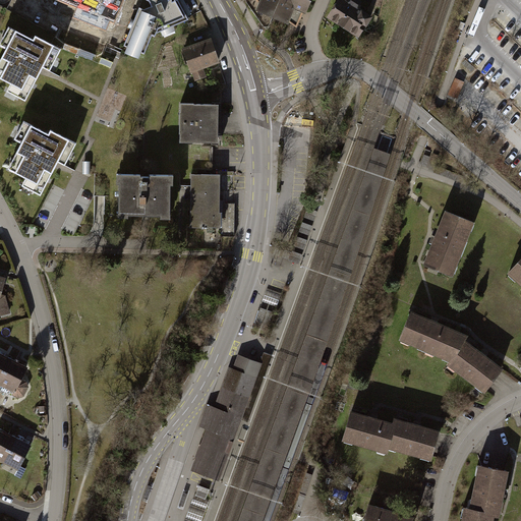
[(60,0),(77,7),(74,12),(108,26),(110,21),(113,22),(122,0),(60,0)]
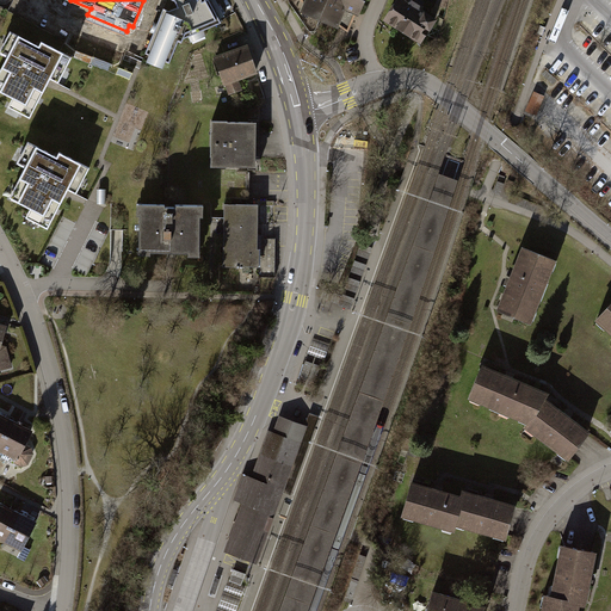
[(174,0),(177,5),(167,8),(162,7),(156,22),(153,20),(149,30),(153,32),(143,51),(148,54),(144,60),(162,67),(165,60),(168,62),(178,39),(181,42),(183,38),(187,36),(191,42),(207,35),(204,29),(223,22),(211,0),(174,0)]
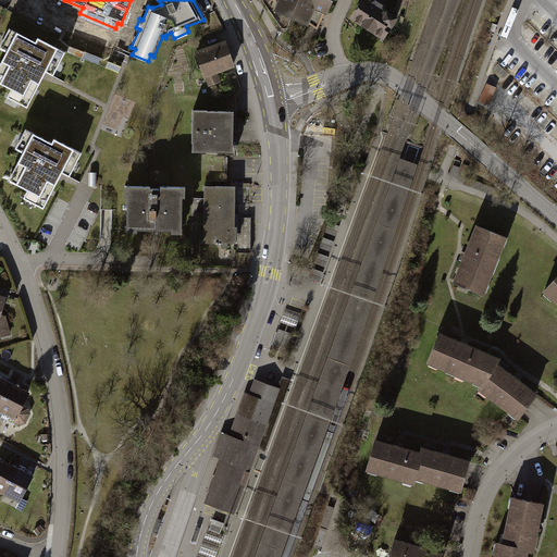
[(291,16),(297,0),(277,0),(274,10),(291,16)]
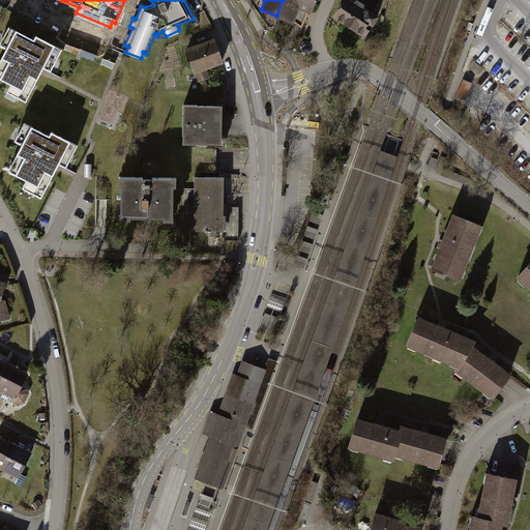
[(283,0),(276,16),(293,23),(294,21),(300,7),(308,11),(312,12),(316,0),(283,0)]
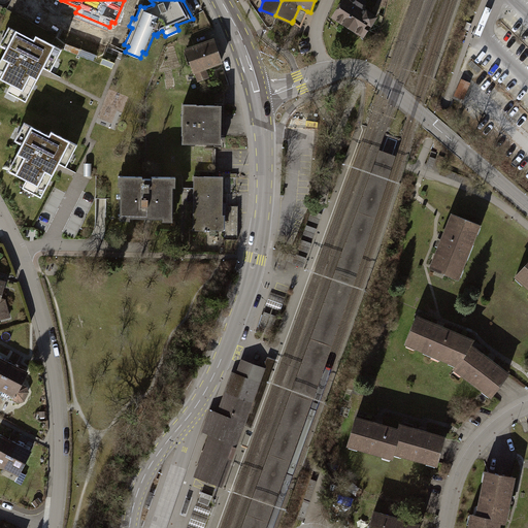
[(364,36),(381,11),(362,0),(340,0),(332,14),(364,36)]
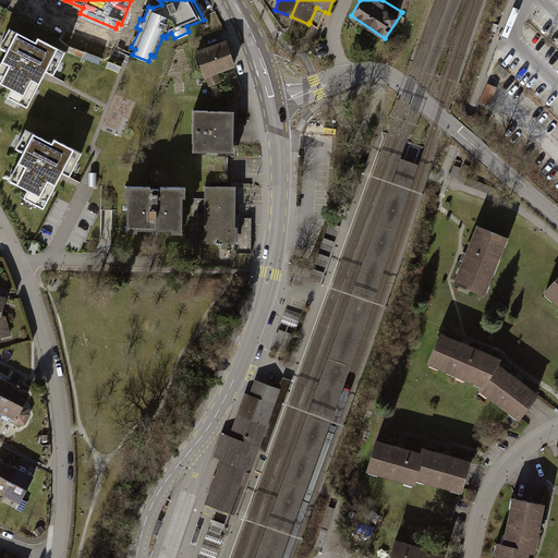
[(36,43),(10,28),(0,46),(0,48),(7,51),(0,64),(0,83),(12,89),(8,98),(27,108),(44,75),(46,72),(53,75),(65,52),(38,38),(36,43)]
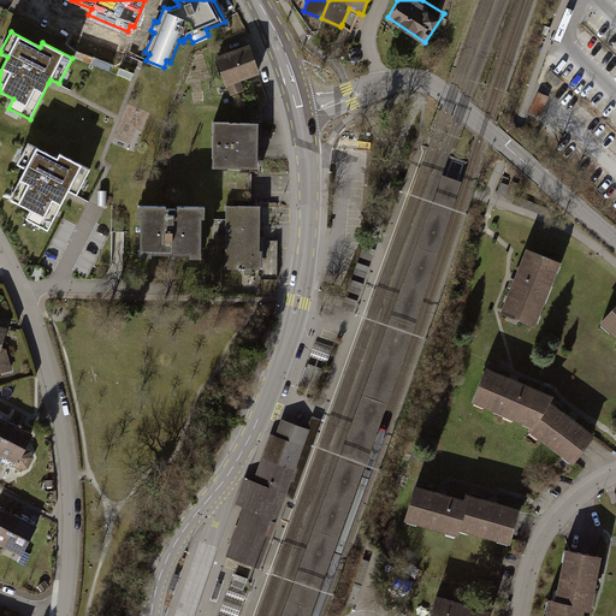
[(260,73),(249,43),(214,57),(225,86),(226,86),(231,95),(244,90),(241,80),(260,73)]
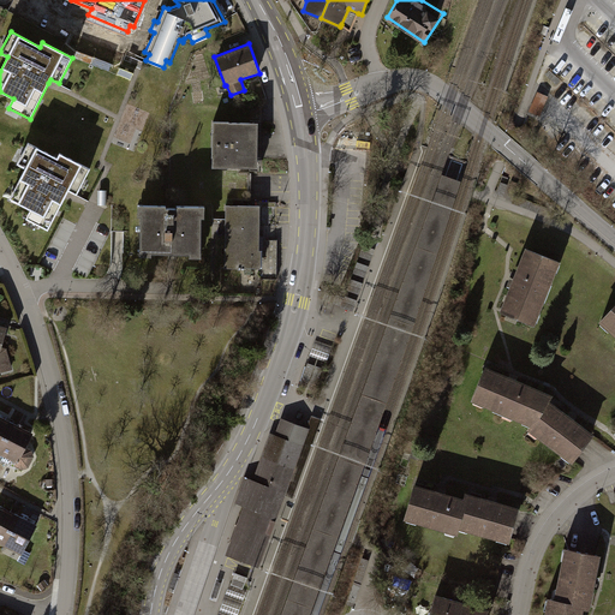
[(542,115),(550,95),(538,91),(530,111),(542,115)]
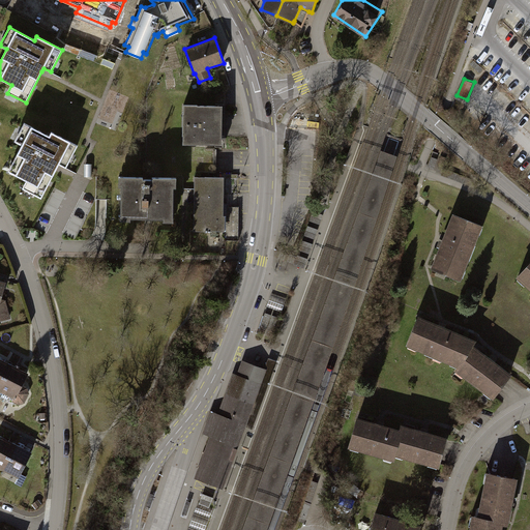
[(197,104),(183,104),(182,144),(196,144),(196,143),(215,143),(215,146),(224,146),(224,135),(222,135),(222,115),(224,115),(224,104),(215,104),(215,105),(197,105),(197,104)]
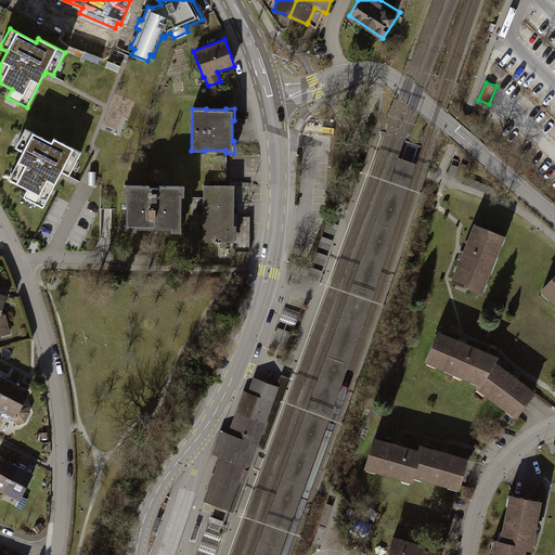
[(9,180),(28,190),(24,197),(43,207),(62,171),(69,176),(81,153),(54,139),(52,142),(26,129),(15,149),(23,152),(9,180)]
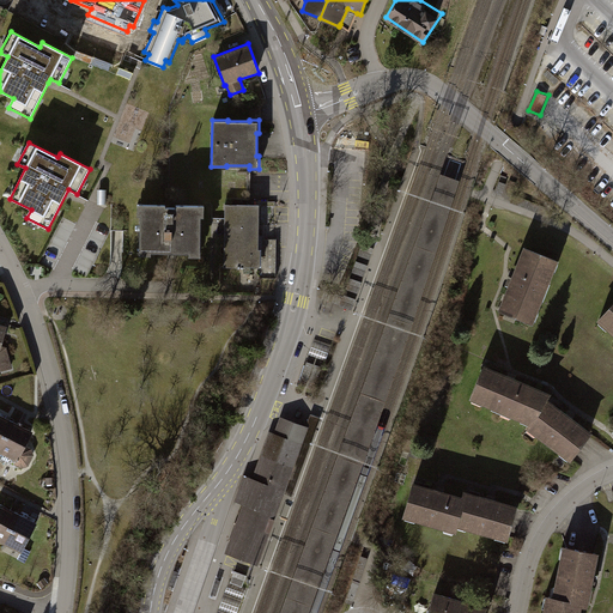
[(441,174),(279,612),(308,612),(364,461),(413,322),(460,181),(441,174)]
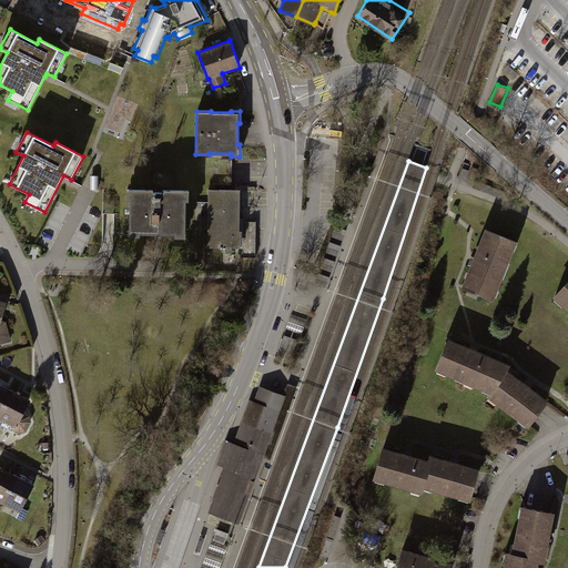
[(188,200),(188,189),(162,189),(162,191),(152,191),(152,189),(125,189),(125,199),(129,199),(129,231),(128,231),(128,236),(139,236),(139,233),(174,233),(174,236),(184,236),(184,200),(188,200)]
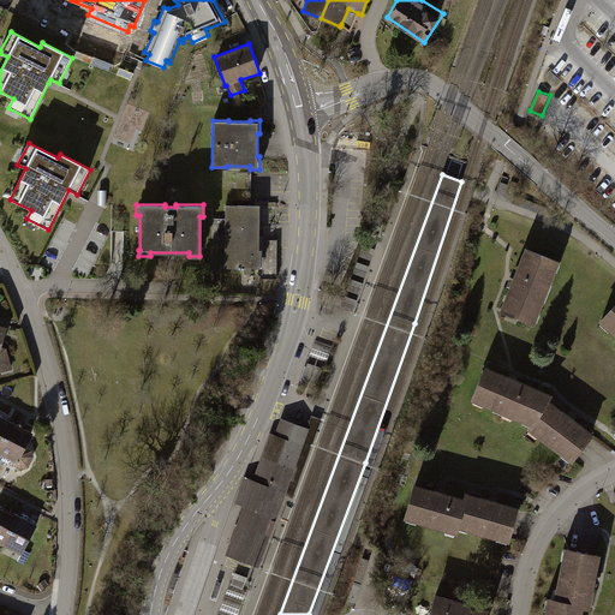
[(260,206),(226,206),(225,268),(238,268),(238,269),(245,269),(245,268),(254,268),(261,268),(261,250),(260,250),(260,206)]
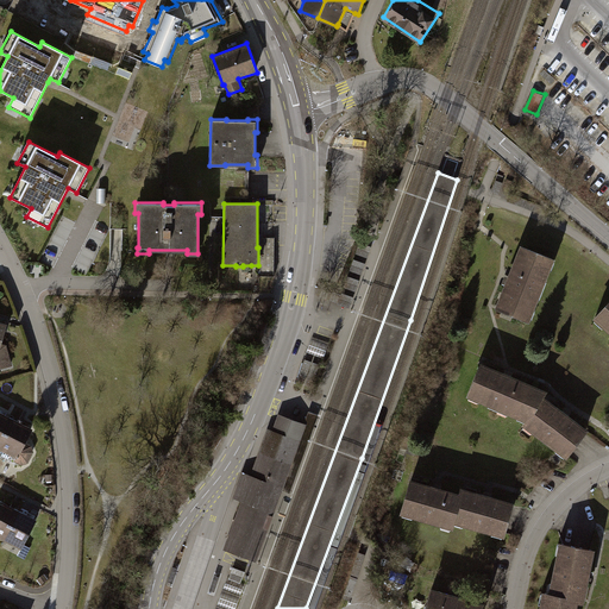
[(556,259),(521,245),(496,307),(531,321),(556,259)]
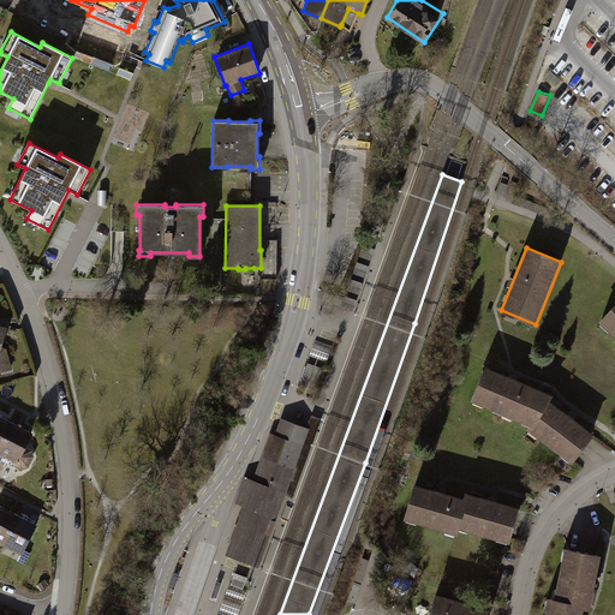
[(614,304),(601,322),(614,335),(614,304)]
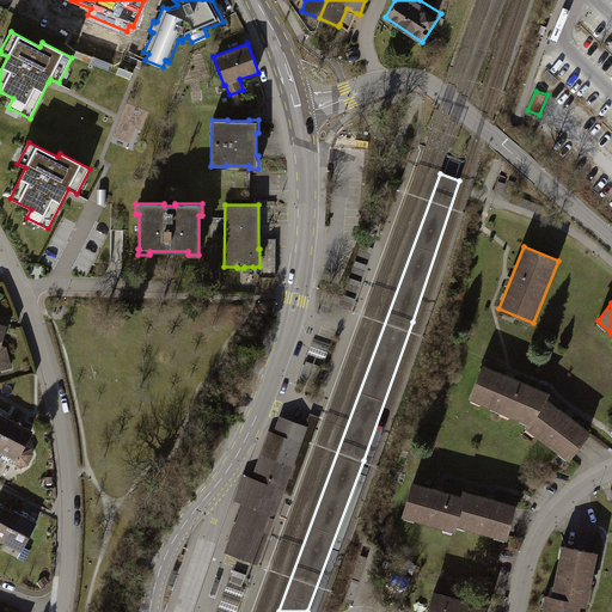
[(0,367),(1,371),(13,368),(7,347),(2,344),(8,324),(0,322),(0,320),(0,319),(1,318),(0,318),(0,367)]
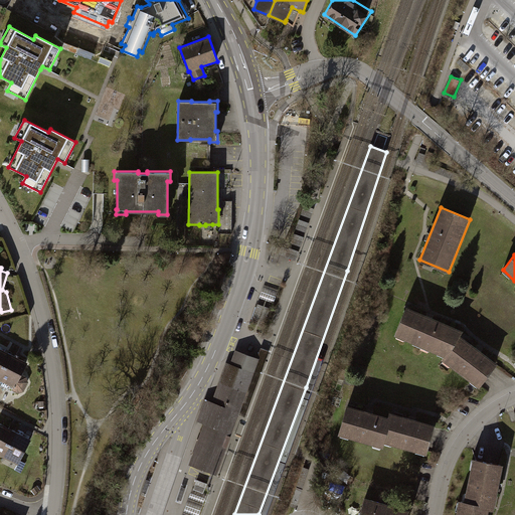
[(442,356),(458,331),(406,310),(395,337),(442,356)]
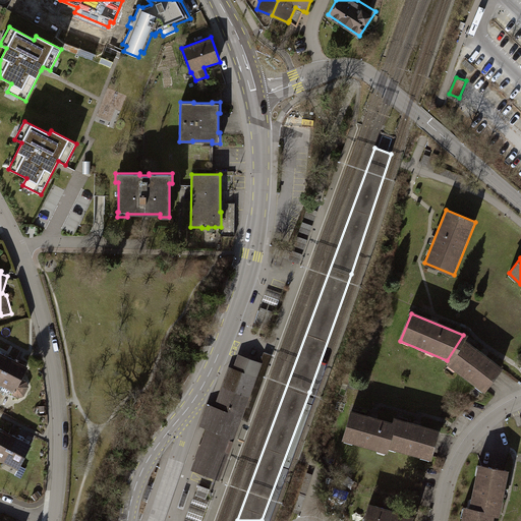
[(463,335),(447,360),(481,392),(502,370),(463,335)]
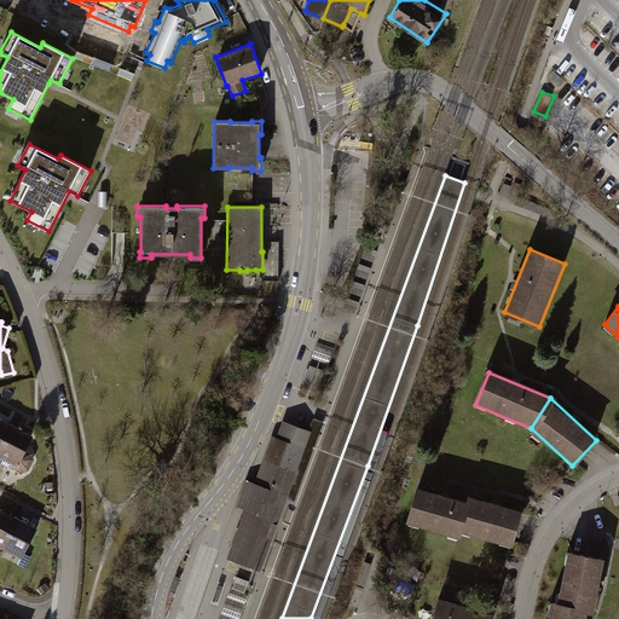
[(0,453),(15,426),(0,417),(0,453)]
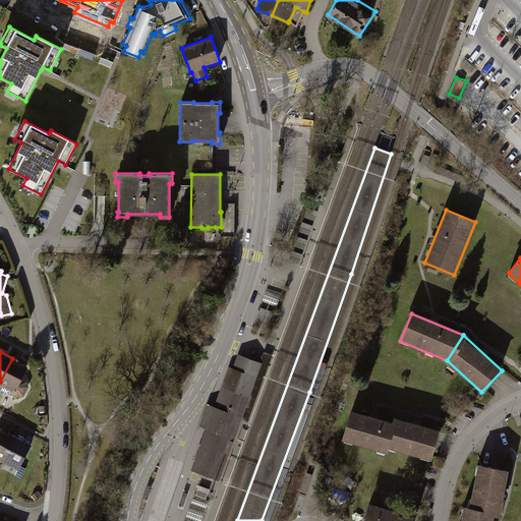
[(242,416),(241,420),(248,423),(273,355),(264,352),(261,362),(263,362),(242,416)]
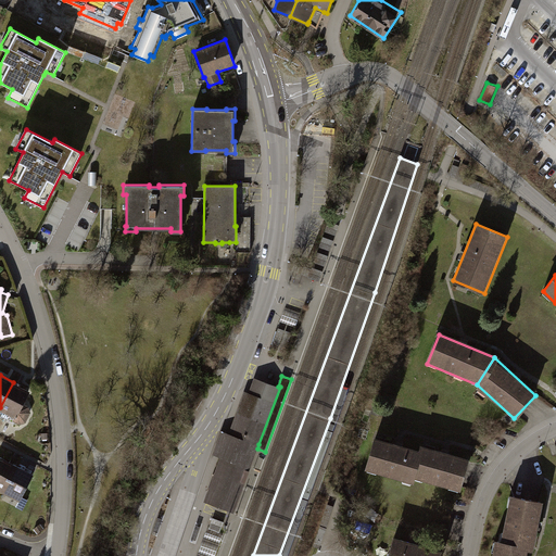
[(249,393),(234,436),(236,437),(253,442),(255,443),(258,444),(280,387),(278,387),(266,382),(254,378),(249,393)]
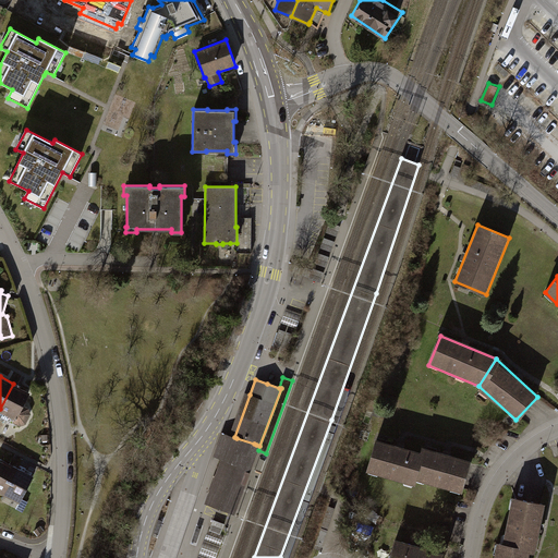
[(29,408),(24,405),(31,392),(19,386),(13,384),(0,409),(0,411),(15,419),(13,423),(20,426),(26,424),(32,414),(29,408)]
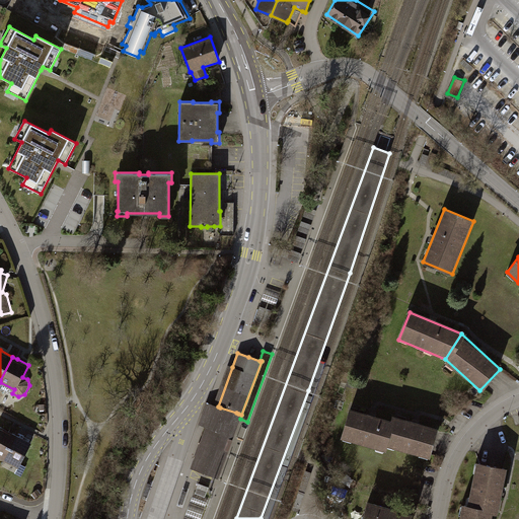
[(231,434),(234,436),(240,419),(241,415),(238,414),(236,413),(220,408),(218,406),(232,367),(228,365),(213,404),(210,403),(207,402),(199,424),(202,425),(206,427),(207,427),(207,426),(230,434),(231,434)]
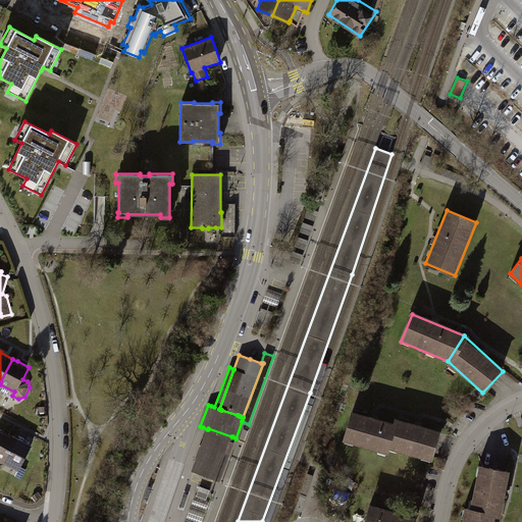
[(386,448),(394,422),(376,417),(351,410),(343,441),(385,453),(386,448)]
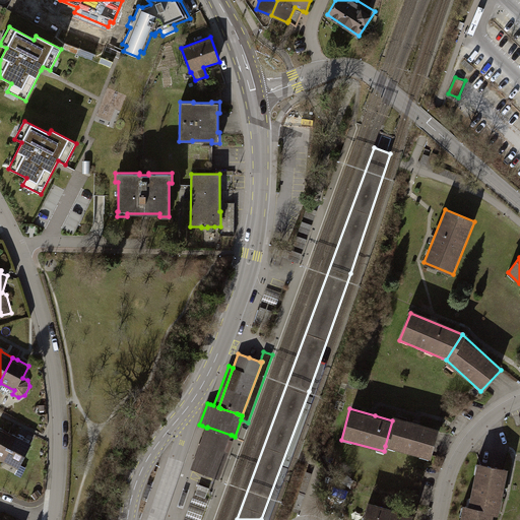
[(392,420),(385,446),(432,460),(441,430),(416,423),(394,415),(392,420)]
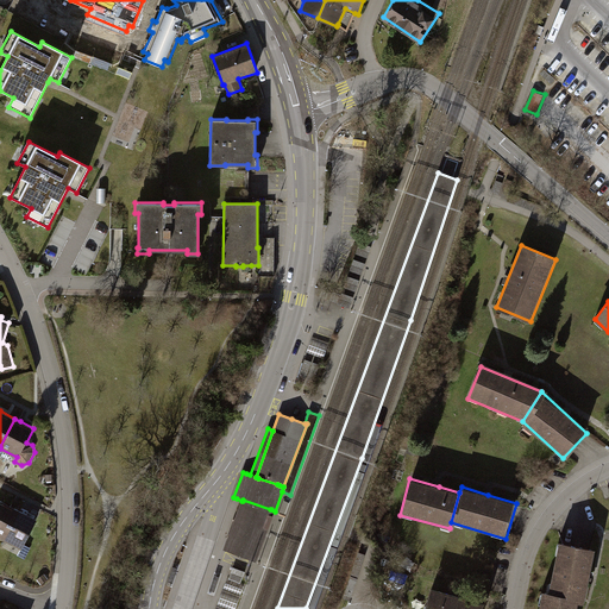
[(0,537),(5,540),(20,510),(13,507),(1,500),(0,501),(0,537)]
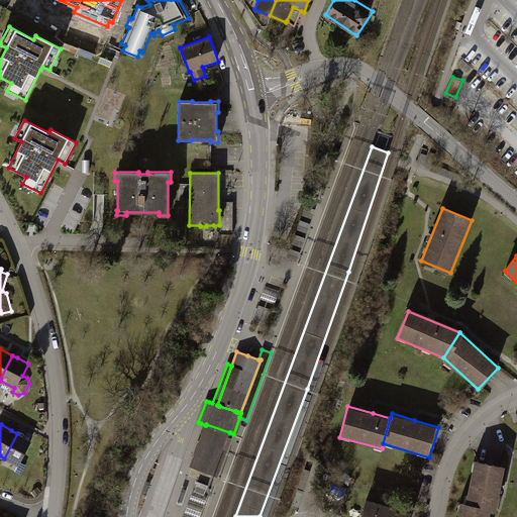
[(205,425),(190,468),(211,475),(217,477),(233,434),(230,432),(209,425),(206,424),(206,425),(205,425)]
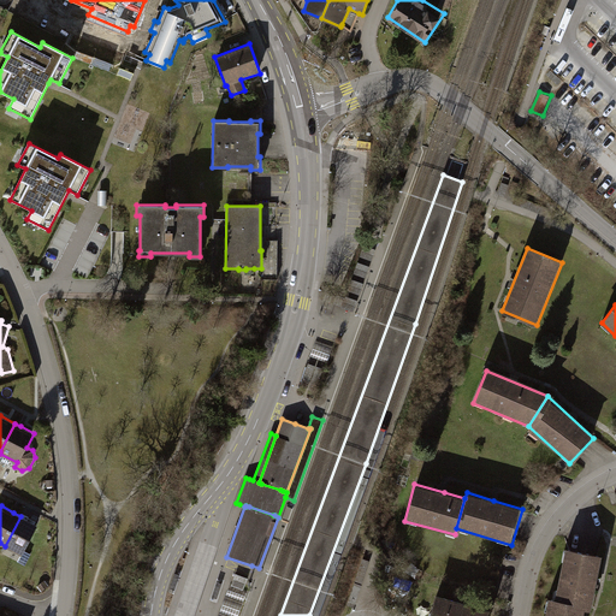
[(24,519),(21,516),(5,546),(22,555),(39,525),(24,519)]
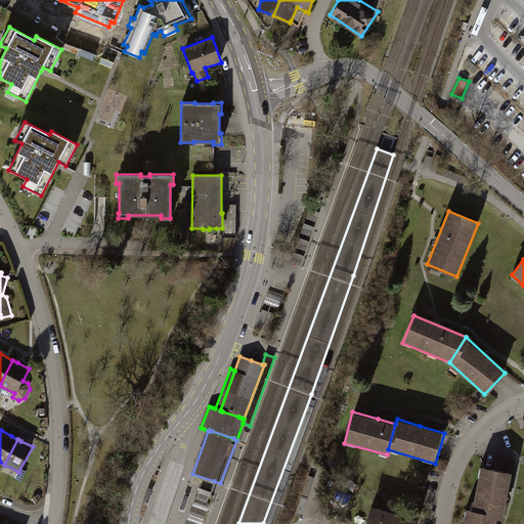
[(473,511),(499,516),(504,517),(509,496),(513,473),(482,467),(473,511)]
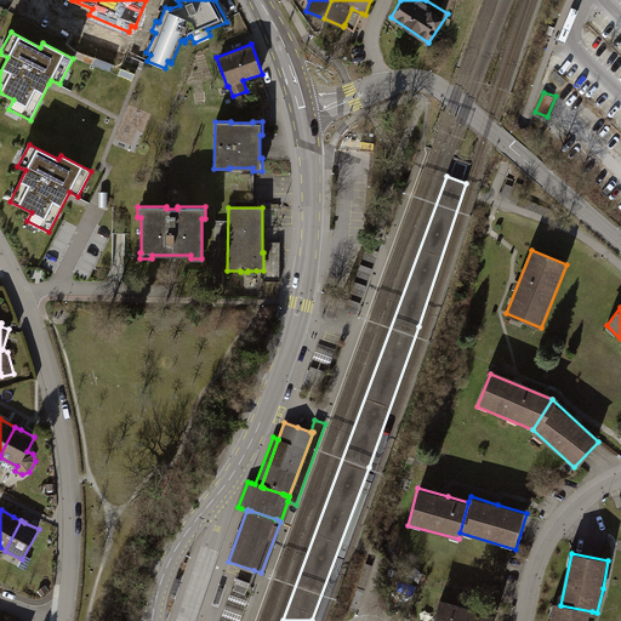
[(182,581),(176,579),(171,593),(176,596),(182,581)]
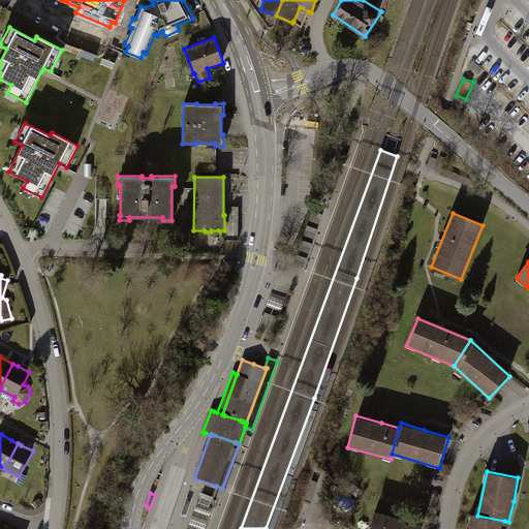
[(213,497),(203,493),(198,502),(209,506),(213,497)]
